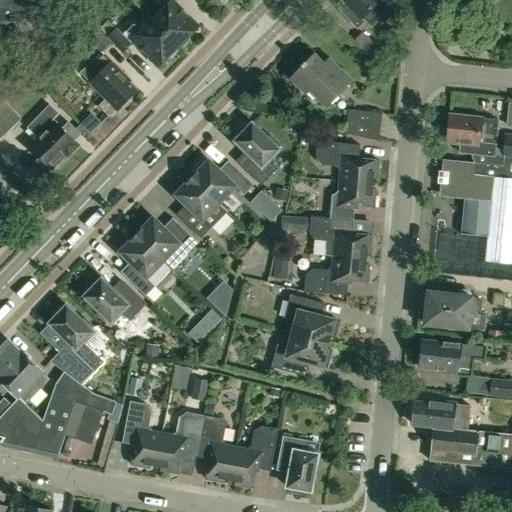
[(24,0),(0,0),(0,23),(14,22),(16,32),(35,29),(33,18),(27,19),(24,0)]
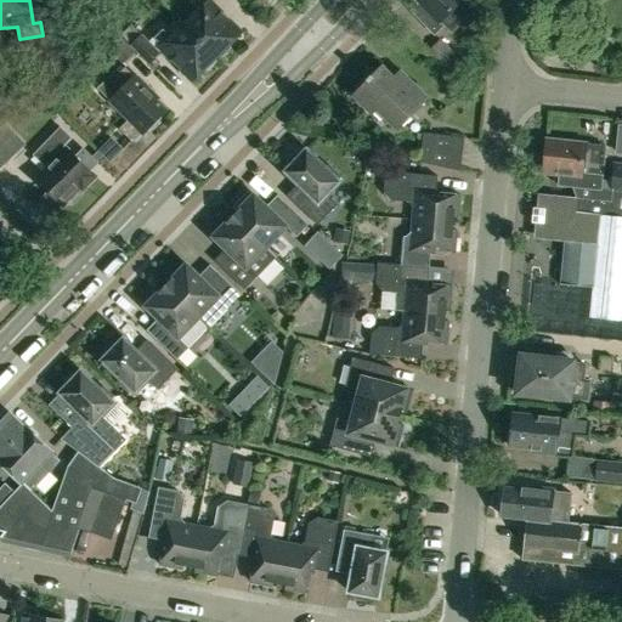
[(198,11),(185,24),(215,56),(239,32),(209,1),(208,3),(205,0),(191,0),(190,3),(198,11)]
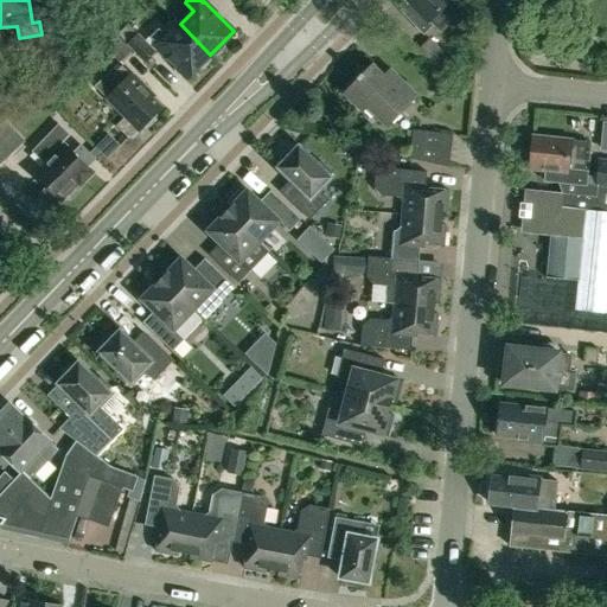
[(423,33),(433,24),(440,31),(459,12),(448,1),(449,0),(408,0),(410,2),(402,11),(423,33)]
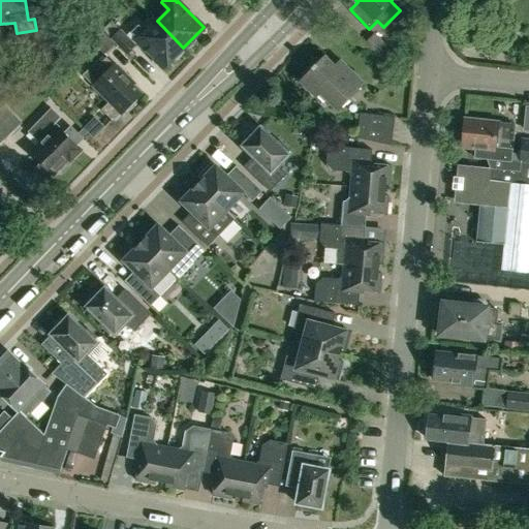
[(146,32),(138,25),(130,32),(138,39),(137,40),(163,67),(183,48),(157,21),(146,32)]
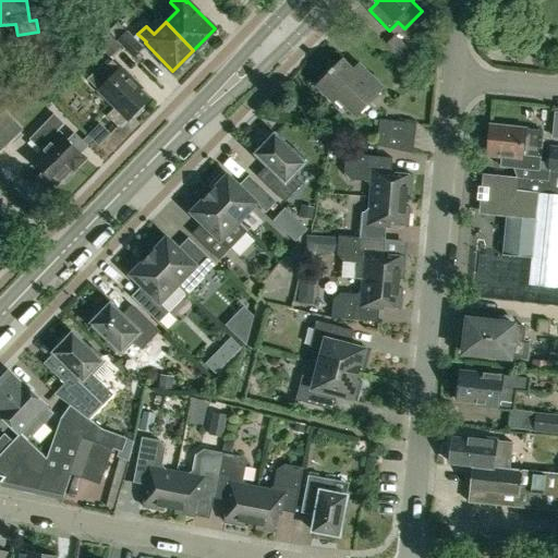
[(133,56),(142,47),(118,23),(108,32),(133,56)]
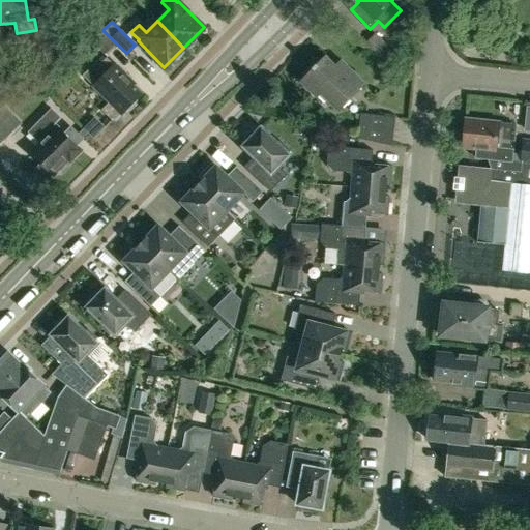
[(114,43),(98,28),(88,38),(105,54),(114,43)]
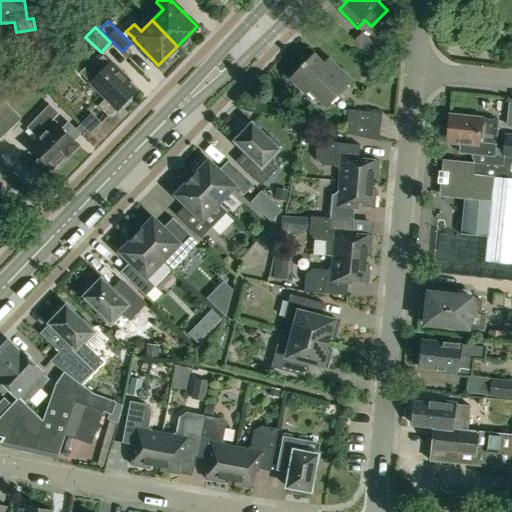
[(378,50),(362,33),(353,42),(370,59),(378,50)]
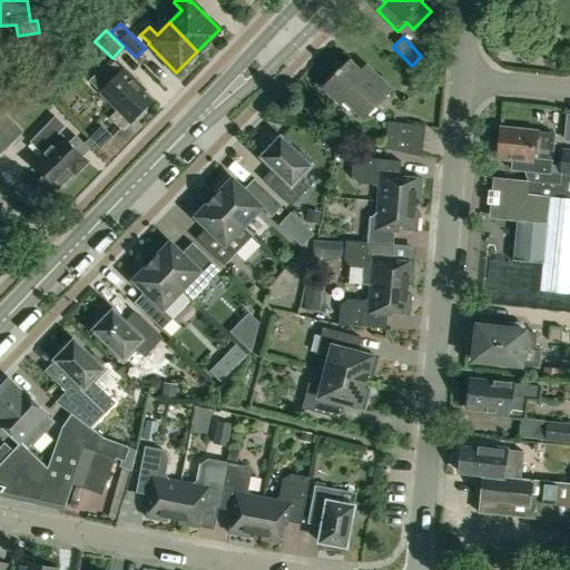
[(325,81),(328,84),(324,87),(341,102),(345,99),(364,117),(391,89),(366,66),(360,71),(350,61),(341,70),(340,69),(335,72),(335,71),(325,81)]
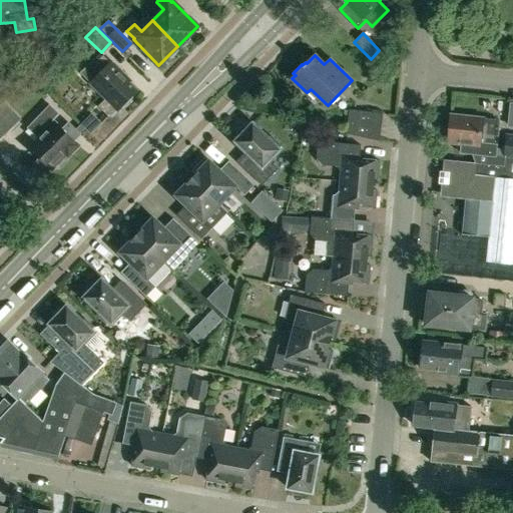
[(135,91),(128,82),(129,81),(112,63),(110,64),(102,56),(96,62),(94,59),(80,73),(106,99),(99,106),(108,115),(115,108),(116,109),(135,91)]
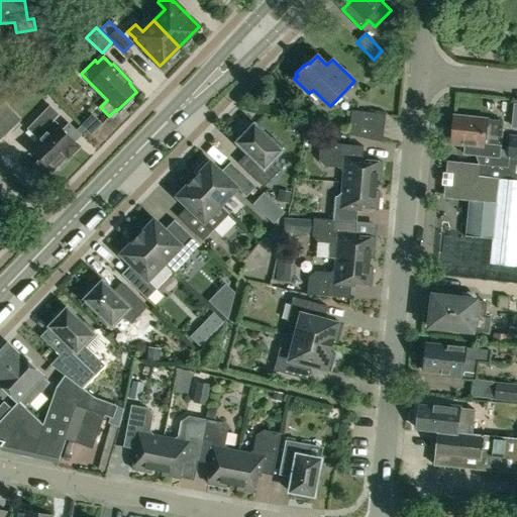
[(59,168),(65,162),(64,157),(66,154),(68,157),(78,147),(73,142),(80,135),(69,124),(62,131),(52,122),(59,114),(49,105),(28,127),(40,139),(31,148),(40,159),(33,166),(44,177),(54,167),(59,168)]
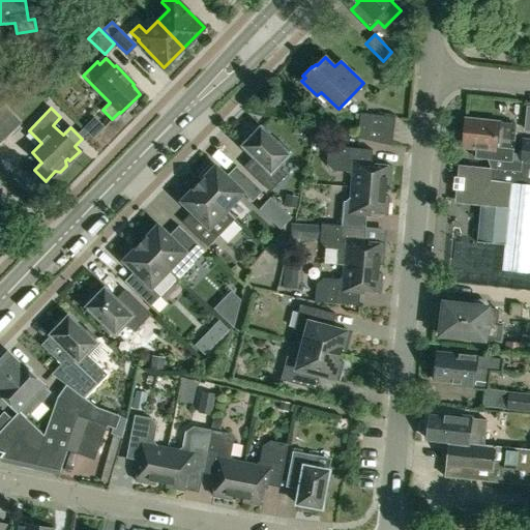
[(357,138),(392,145),(395,117),(360,113),(357,138)]
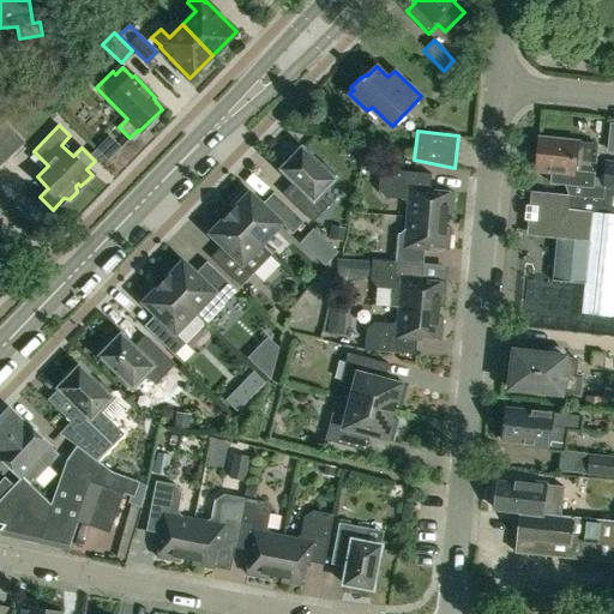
[(594,173),(597,144),(577,142),(578,140),(555,138),(555,139),(539,138),(536,169),(552,172),(551,184),(567,185),(573,185),(575,170),(594,173)]
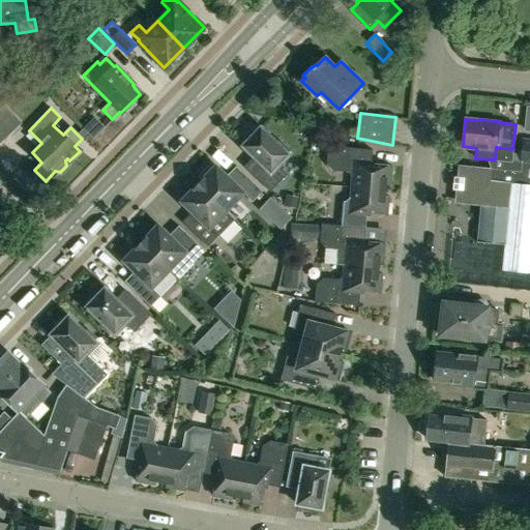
[(278,166),(289,154),(286,152),(289,149),(280,140),(276,143),(261,127),(258,130),(252,130),(245,138),(245,143),(243,146),(259,162),(248,172),(270,192),(288,174),(278,166)]
